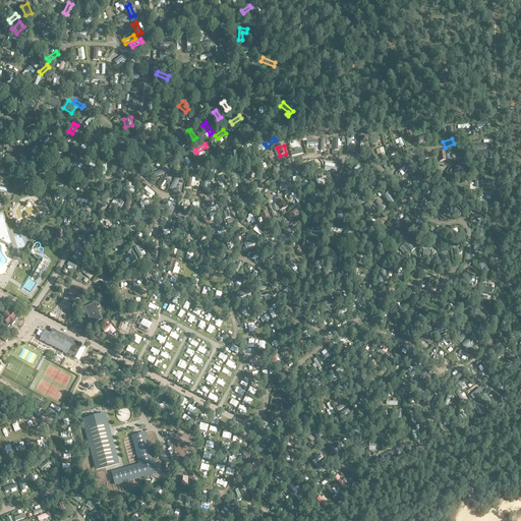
[(227,155),(233,166),(236,164),(231,153),(227,155)]
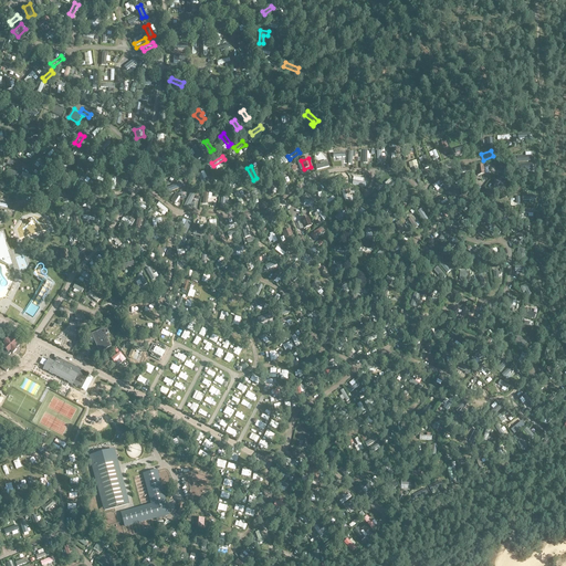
[(478,176),(485,175),(484,166),(477,167),(478,176)]
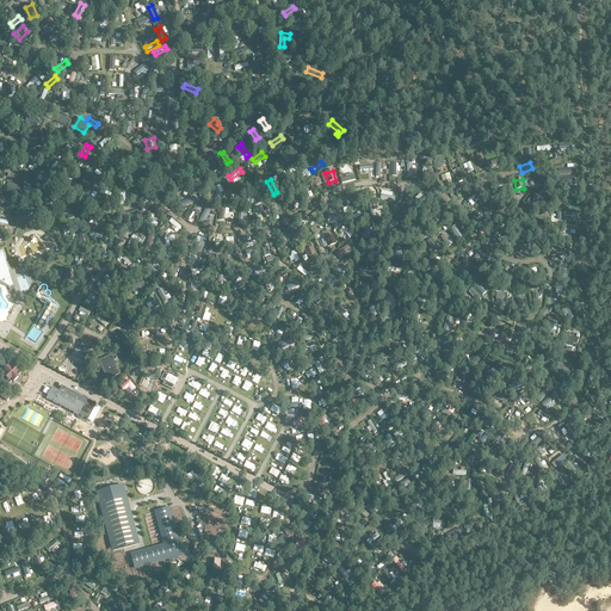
[(68,183),(67,187),(66,187),(63,195),(72,197),(74,190),(75,185),(68,183)]
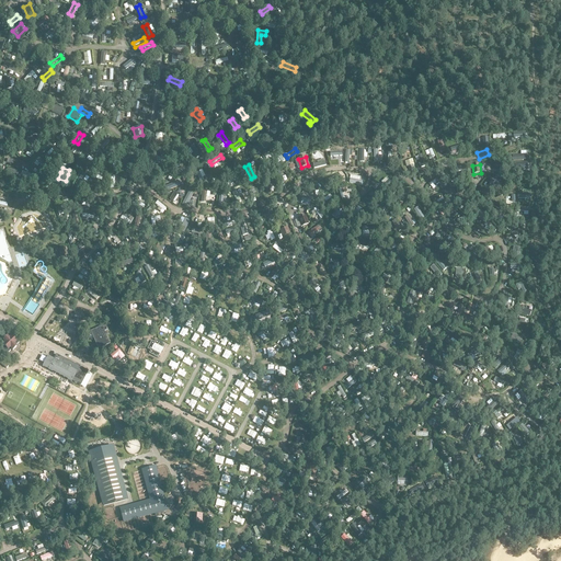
[(77,180),(83,182),(84,179),(86,179),(87,175),(81,172),(77,180)]
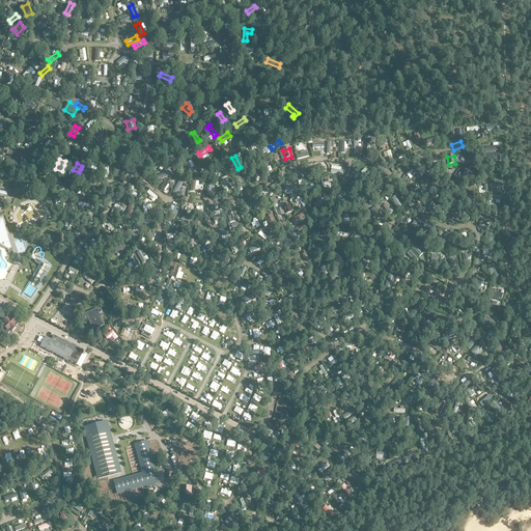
[(313,176),(324,170),(320,165),(312,170),(313,172),(311,174),(313,176)]
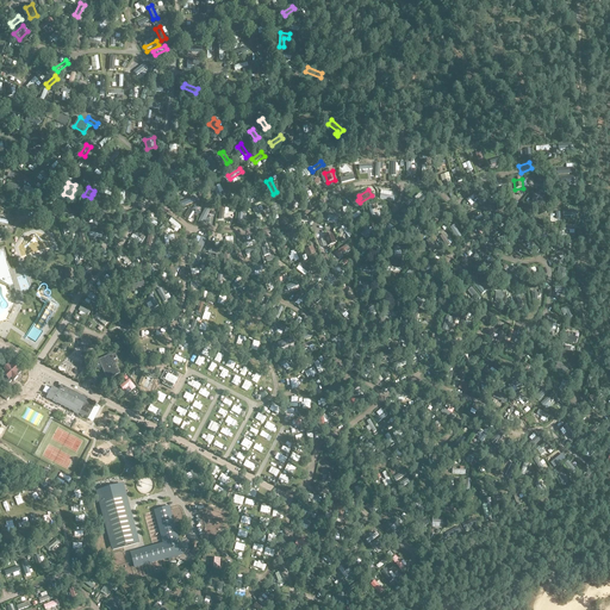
[(244,193),(251,201),(254,199),(247,191),(244,193)]
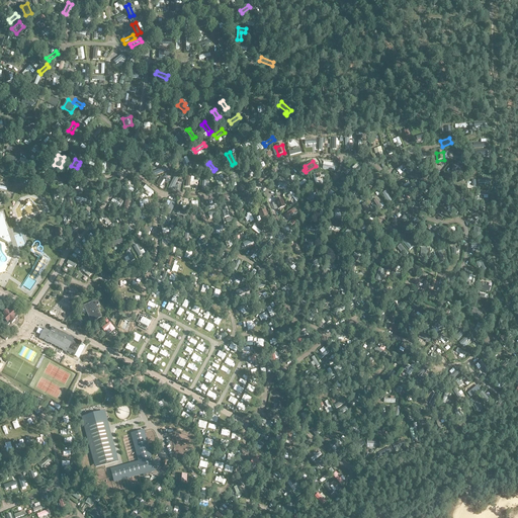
[(354,177),(362,170),(359,166),(350,174),(354,177)]
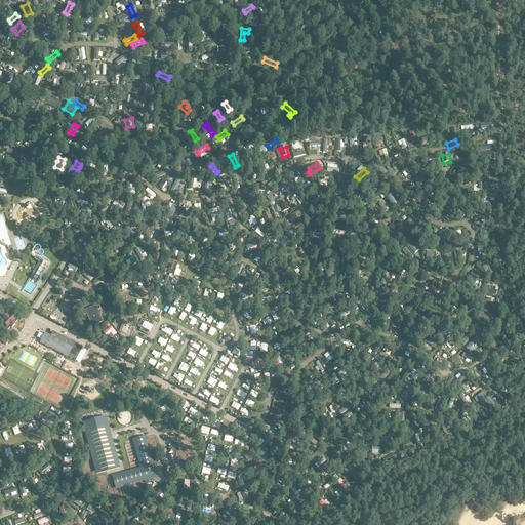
[(248,179),(251,182),(257,171),(254,169),(248,179)]
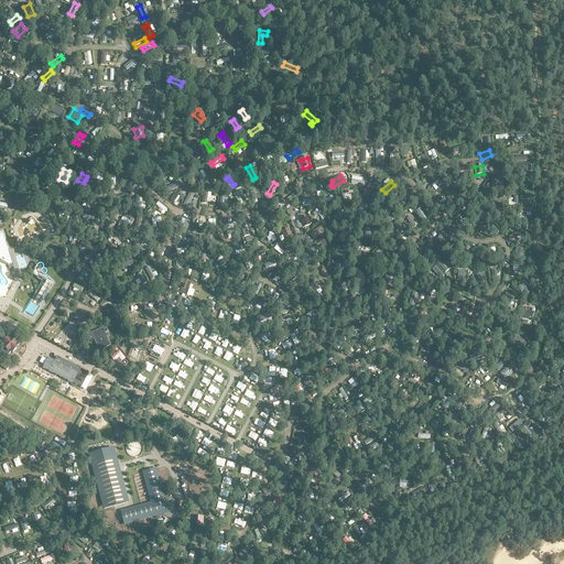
[(165,188),(167,193),(180,187),(179,183),(165,188)]
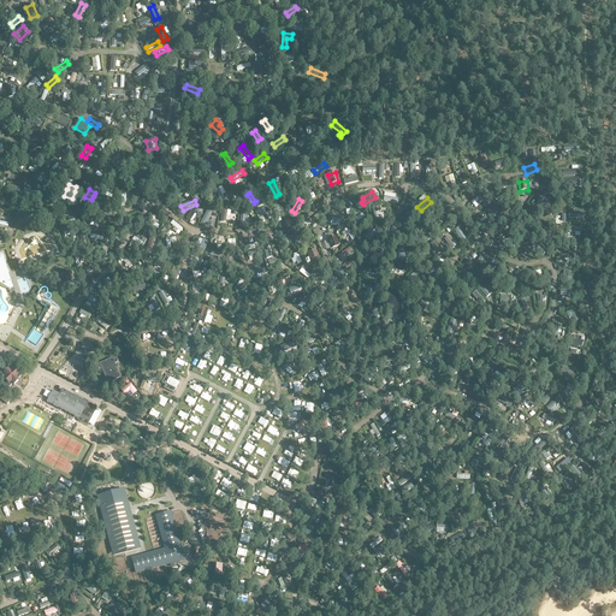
[(268,208),(265,207),(261,215),(264,217),(262,219),(267,221),(272,213),(268,211),(268,208)]
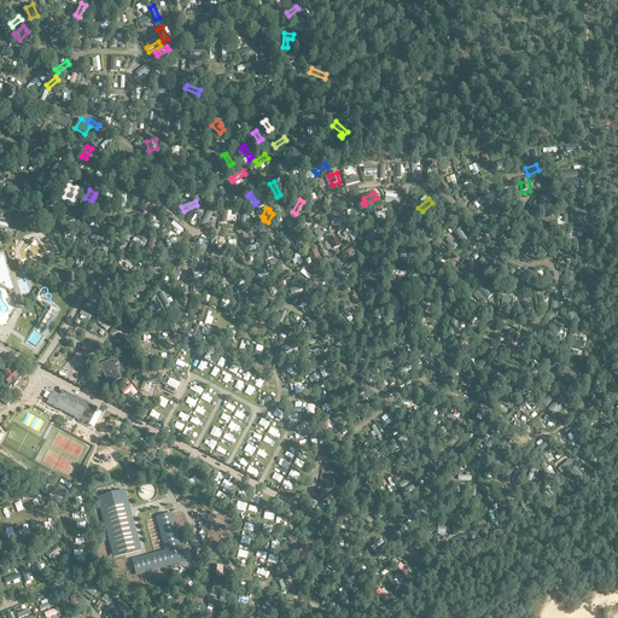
[(197,213),(192,210),(186,220),(191,222),(197,213)]
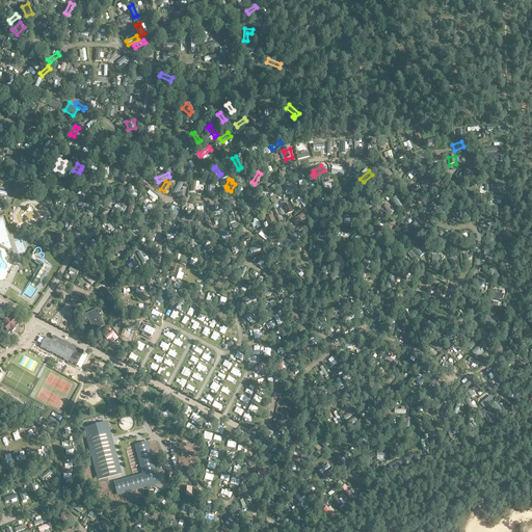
[(147,193),(156,201),(158,197),(150,191),(147,193)]
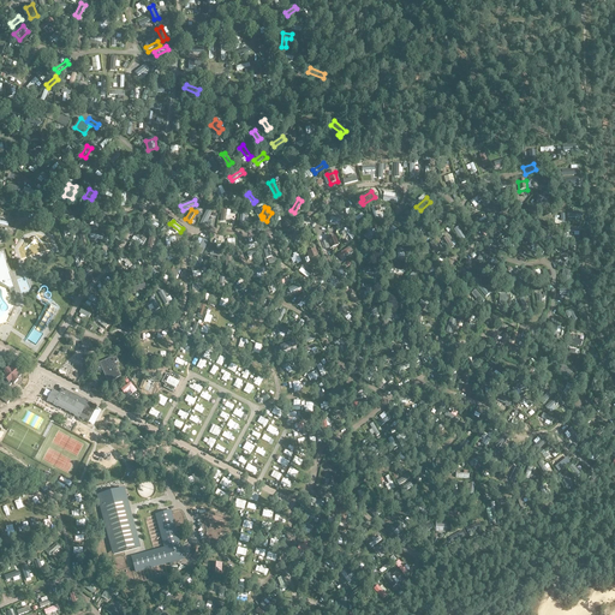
[(393,226),(384,236),(387,238),(395,228),(393,226)]
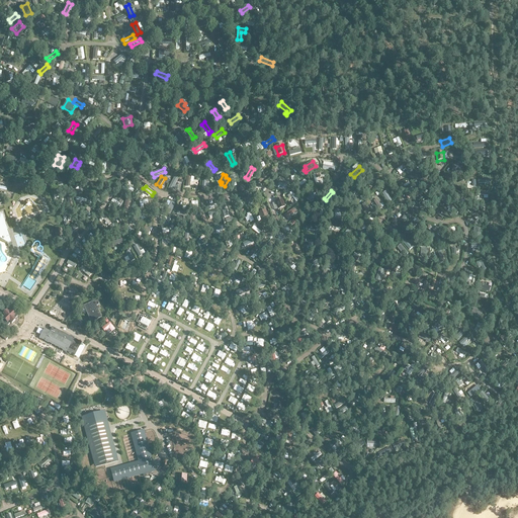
[(351,190),(345,199),(348,201),(354,192),(351,190)]
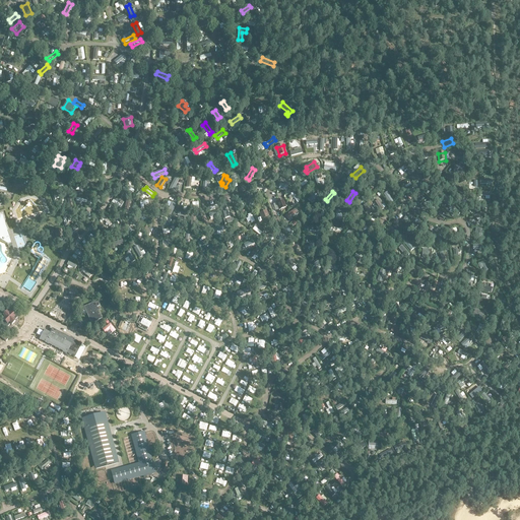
[(416,191),(408,198),(410,200),(415,197),(417,199),(420,196),(416,191)]
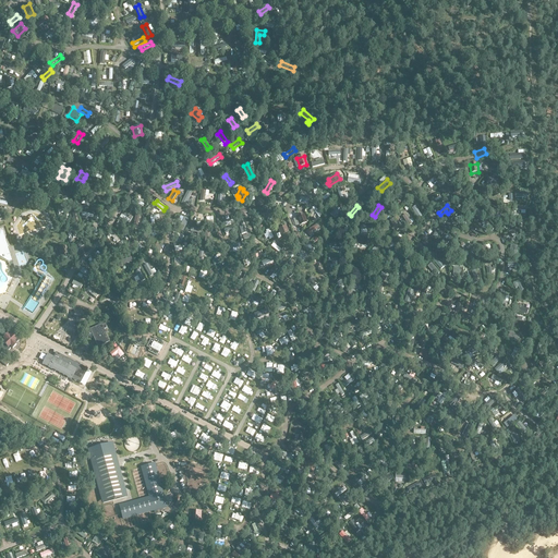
[(57,210),(59,215),(70,209),(68,206),(57,210)]
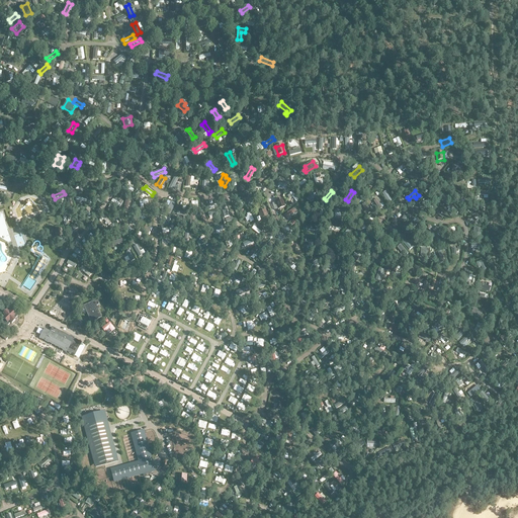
[(296,202),(299,200),(292,191),(289,193),(296,202)]
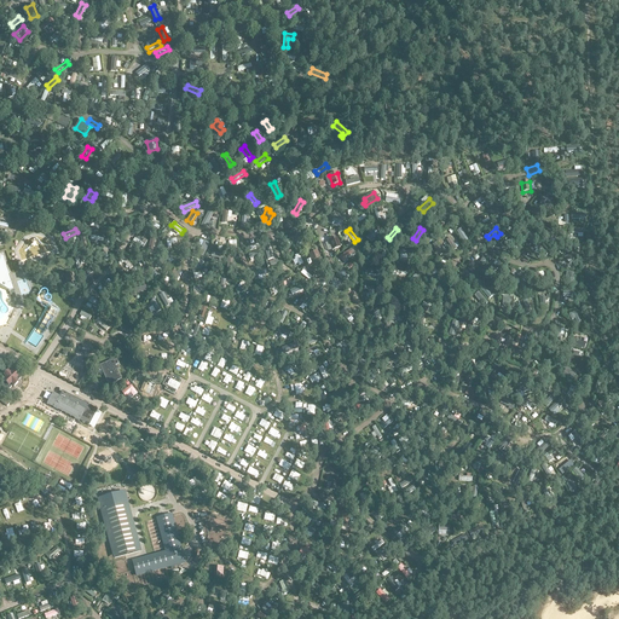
[(374,241),(379,235),(374,230),(370,232),(372,235),(369,239),(372,242),(374,241)]
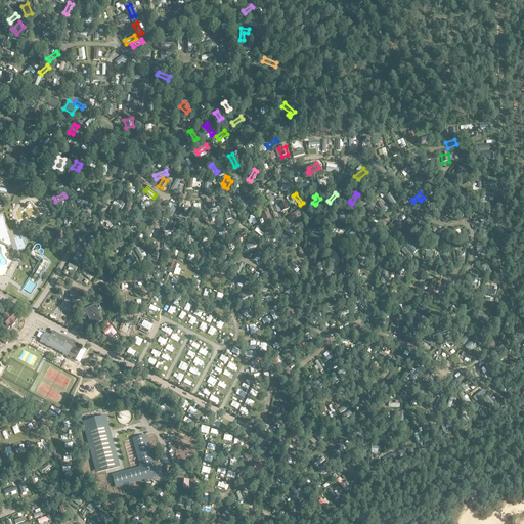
[(445,194),(442,198),(452,205),(454,201),(445,194)]
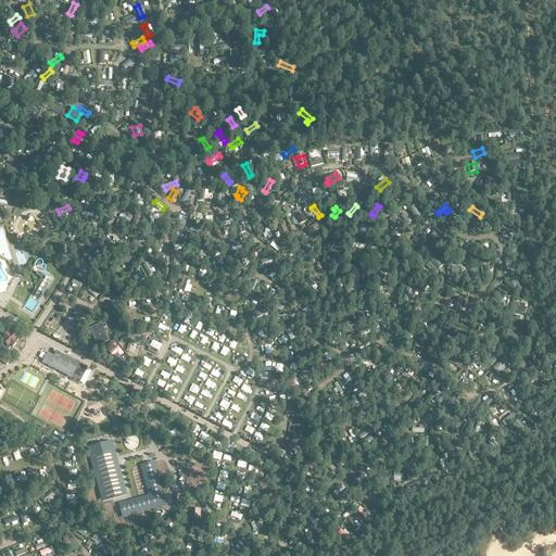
[(485,213),(493,217),(496,212),(491,210),(492,209),(489,206),(485,213)]
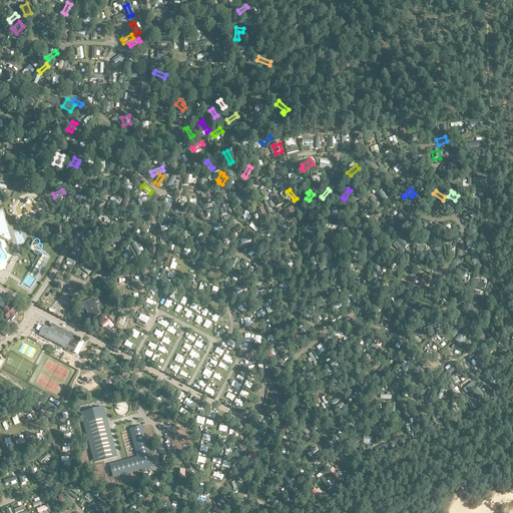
[(382,191),(379,193),(384,201),(387,199),(382,191)]
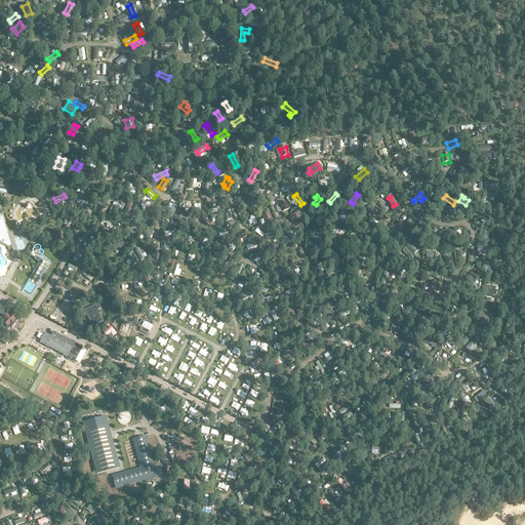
[(113,205),(121,210),(123,208),(114,202),(113,205)]
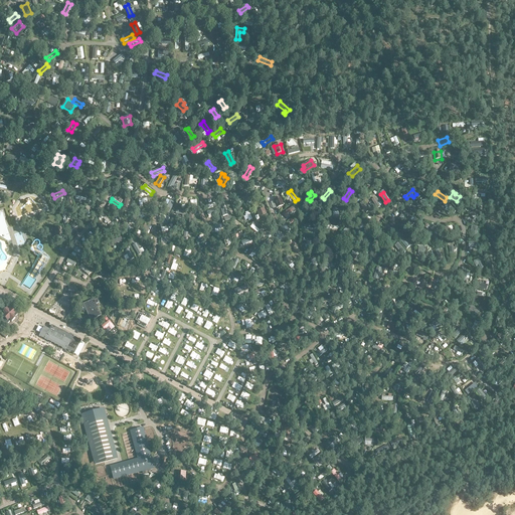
[(277,208),(283,206),(280,198),(274,201),(277,208)]
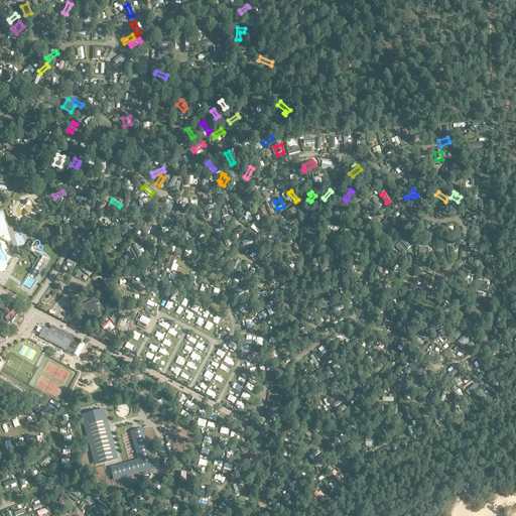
[(381,207),(375,199),(372,201),(378,209),(381,207)]
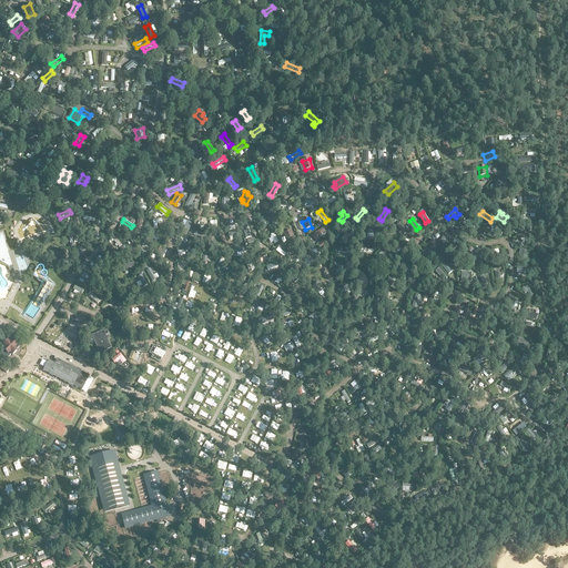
[(469,230),(474,229),(470,220),(462,222),(463,226),(468,225),(469,230)]
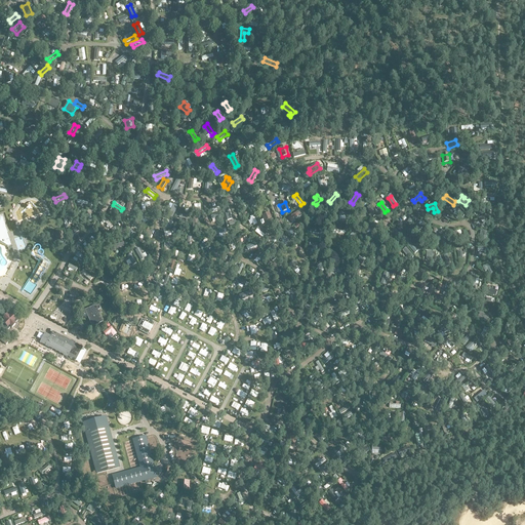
[(176,210),(170,204),(167,206),(173,212),(176,210)]
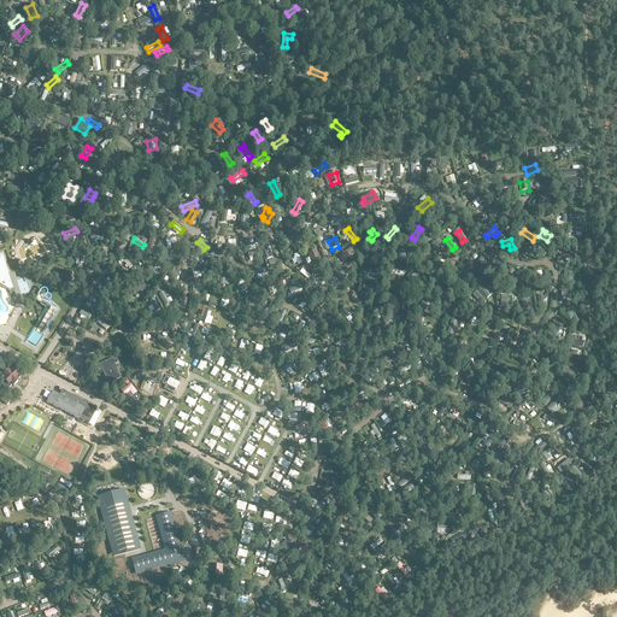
[(438,256),(442,253),(435,242),(430,245),(438,256)]
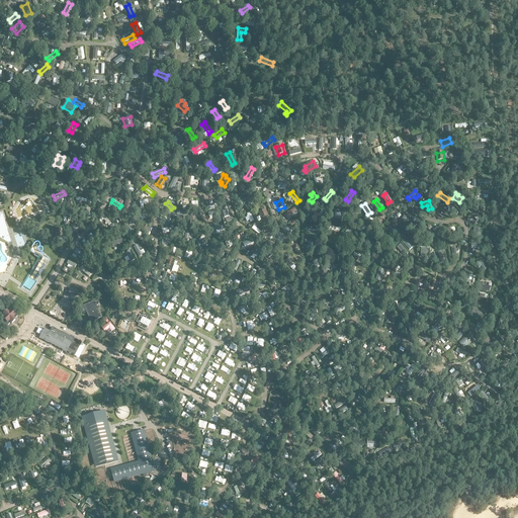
[(457,218),(459,214),(452,207),(450,210),(457,218)]
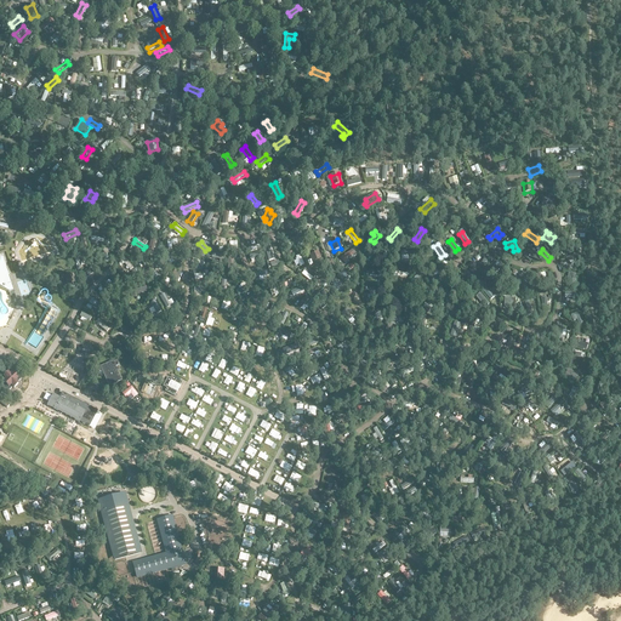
[(355,254),(353,250),(341,258),(343,262),(355,254)]
